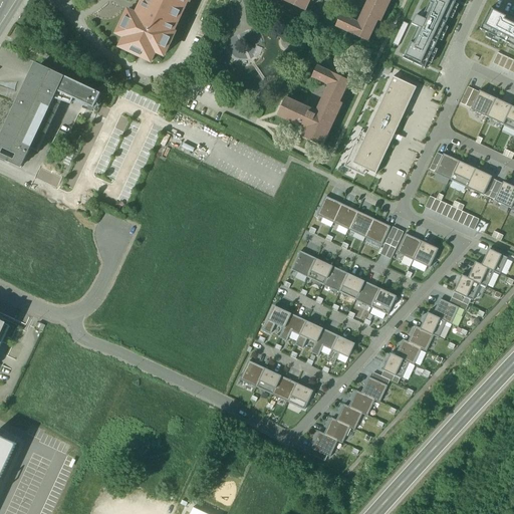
[(145,0),(144,4),(142,3),(140,8),(143,9),(140,16),(131,12),(123,28),(120,26),(116,34),(123,38),(119,46),(123,48),(124,47),(133,51),(132,52),(140,56),(140,54),(148,58),(147,59),(151,61),(155,52),(163,56),(165,52),(163,51),(165,48),(167,48),(169,44),(167,43),(171,36),(172,37),(174,32),(172,32),(174,28),(173,27),(176,19),(178,20),(181,12),(180,11),(183,4),(185,5),(186,1),(188,2),(189,0),(145,0)]
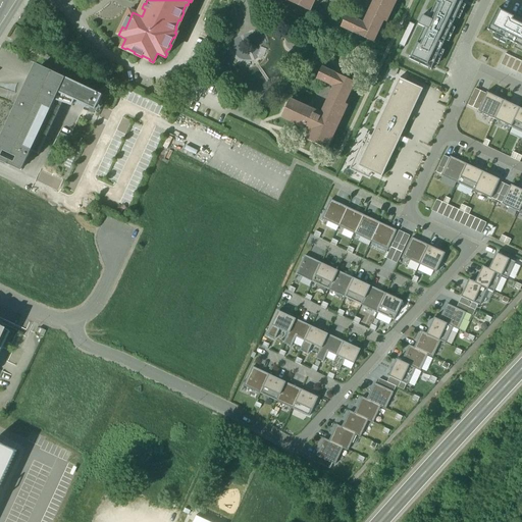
[(286,0),(289,1),(288,2),(297,6),(310,12),(315,1),(318,2),(318,0),(286,0)]
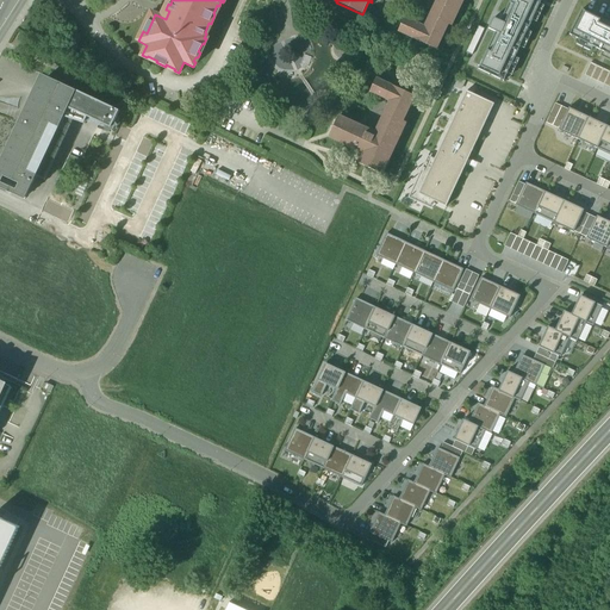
[(436,0),(424,26),(405,18),(398,32),(436,50),(448,25),(452,26),(464,0),(436,0)]
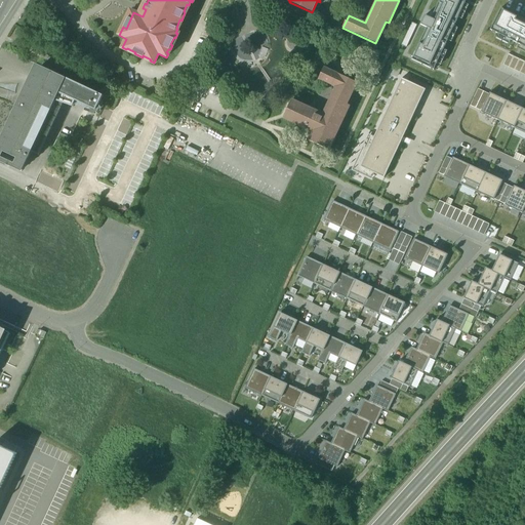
[(427,29),(412,61),(434,71),(467,0),(439,0),(432,18),(426,16),(420,26),(427,29)]
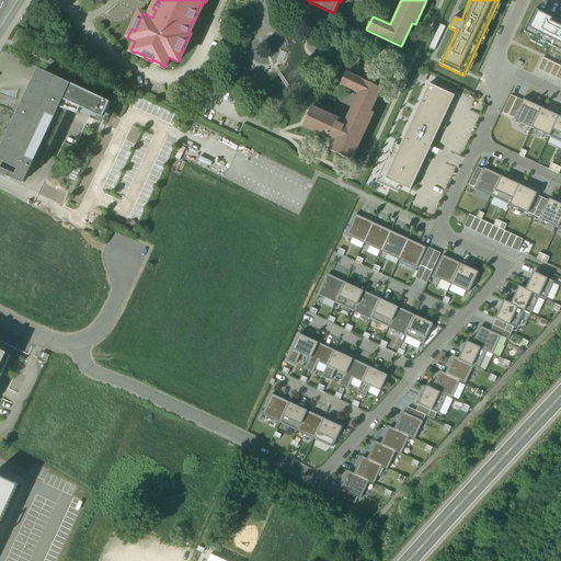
[(560,21),(536,9),(524,33),(560,50),(560,21)]
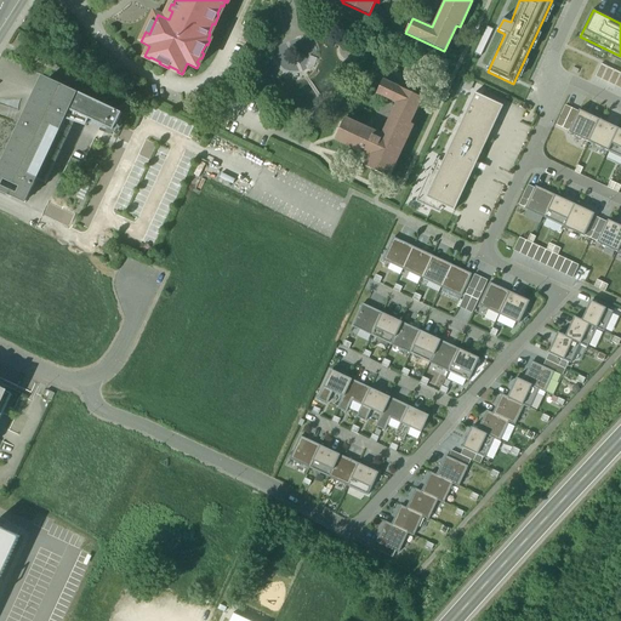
[(608,68),(602,64),(596,78),(602,81),(608,68)]
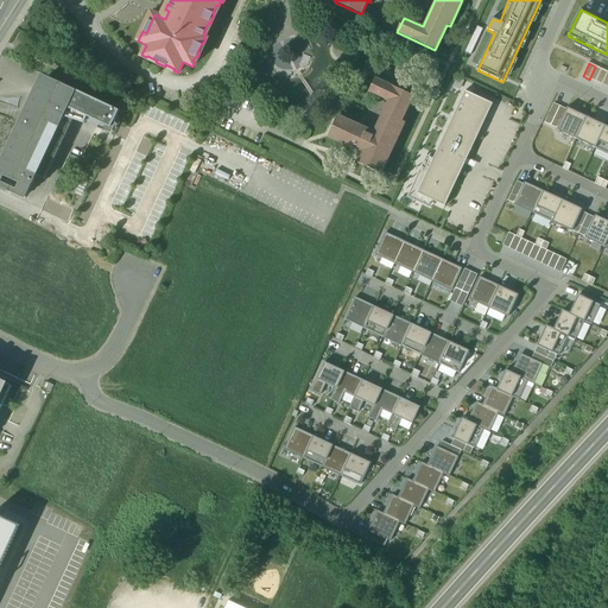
[(602,69),(595,67),(589,80),(596,82),(602,69)]
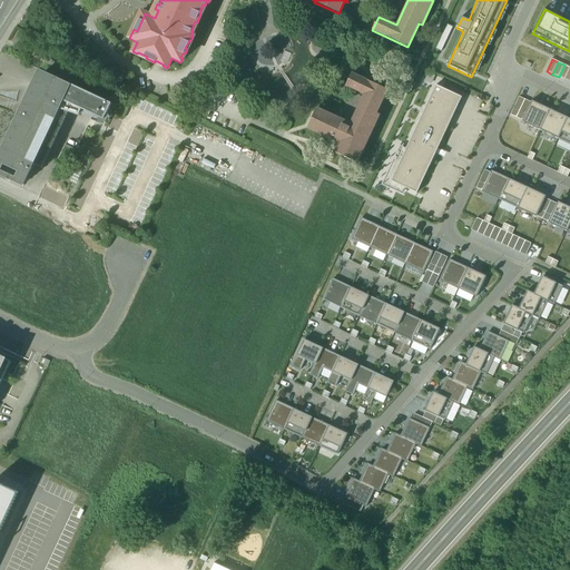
[(569,68),(569,67),(564,65),(559,77),(564,80),(569,68)]
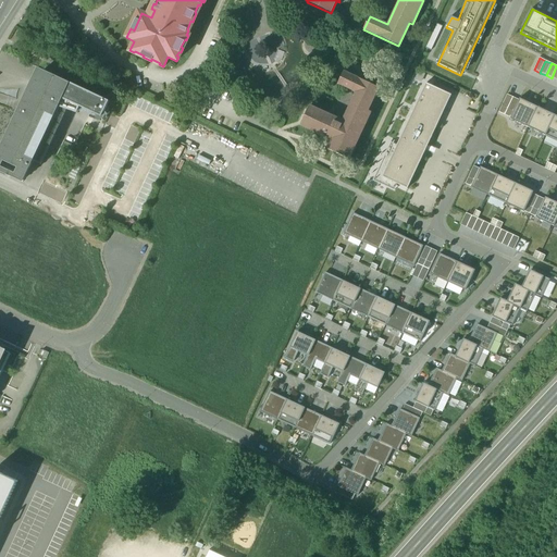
[(25,101),(26,104),(25,108),(25,107),(0,159),(0,172),(22,183),(32,161),(58,108),(61,99),(79,108),(101,118),(109,102),(42,71),(42,72),(41,72),(38,79),(37,82),(35,88),(34,90),(31,90),(27,93),(25,95),(24,98),(25,101)]
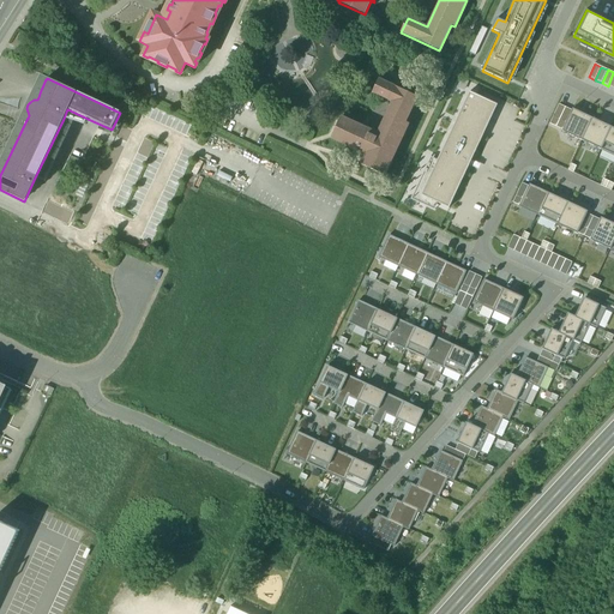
[(391,103),(377,134),(341,118),(330,139),(362,155),(359,164),(384,176),(409,125),(405,124),(417,98),(378,80),(372,94),(391,103)]
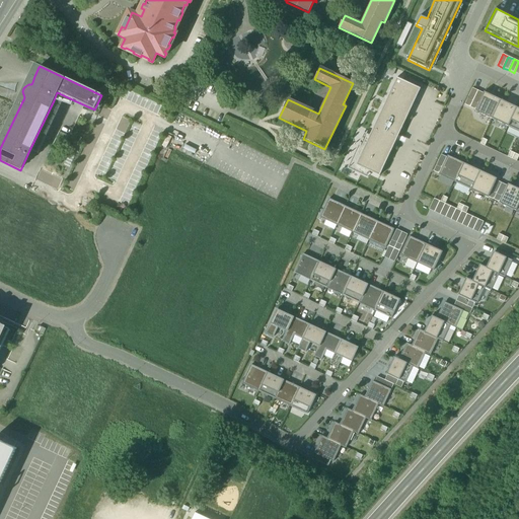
[(421,89),(397,78),(357,165),(380,175),(421,89)]
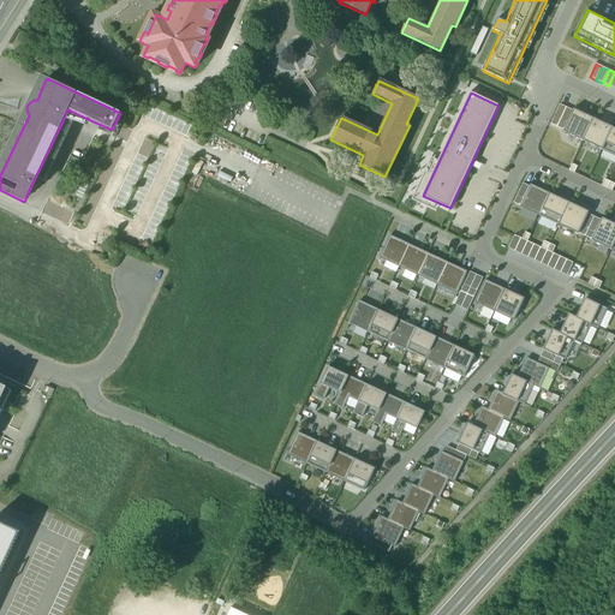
[(557,127),(567,108),(560,105),(551,124),(557,127)]
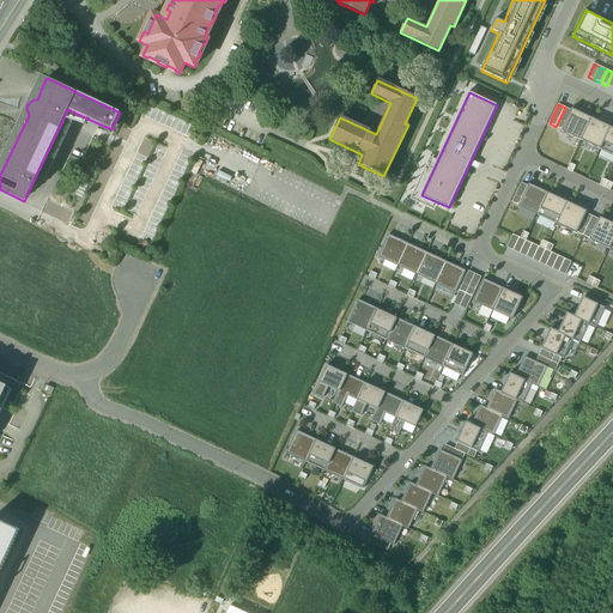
[(562,129),(571,110),(565,108),(556,127),(562,129)]
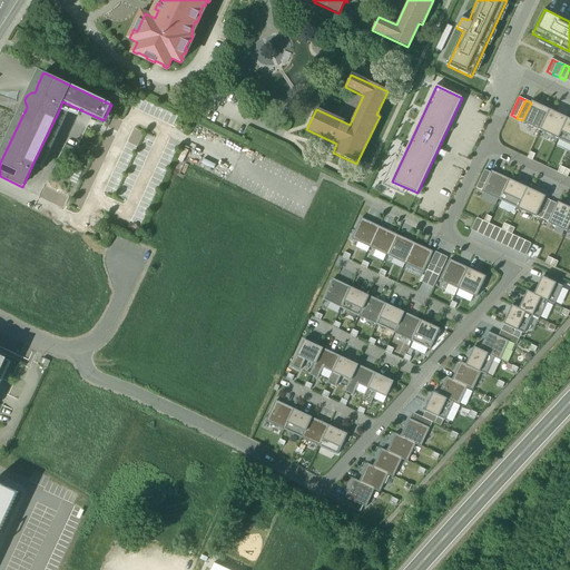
[(81,110),(62,101),(59,110),(68,112),(79,116),(81,110)]
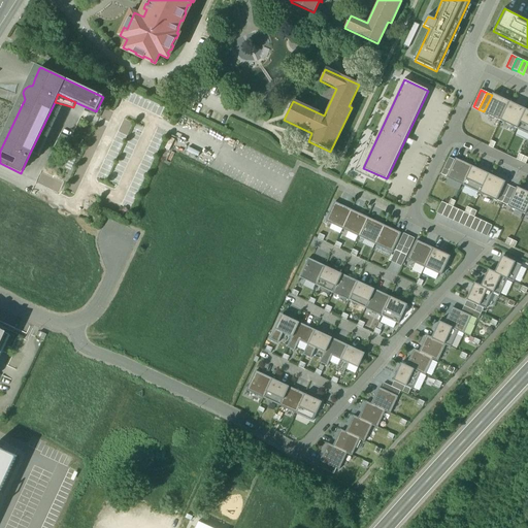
[(500,121),(509,102),(493,94),(492,95),(484,111),(484,112),(500,121)]
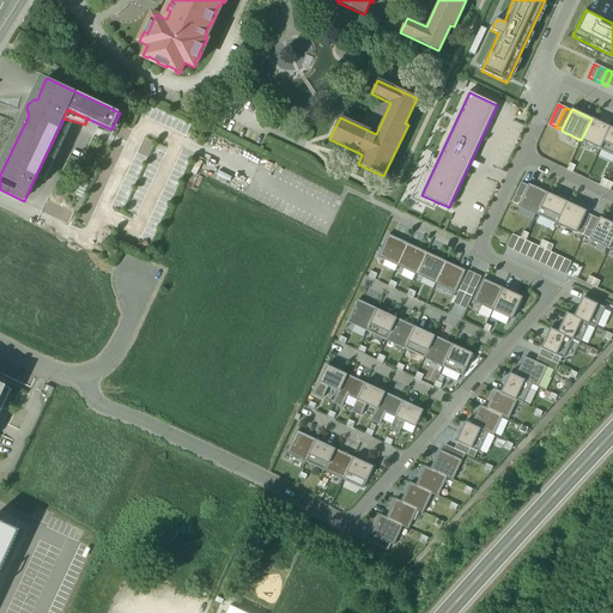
[(73,121),(64,119),(35,177),(44,182),(73,121)]
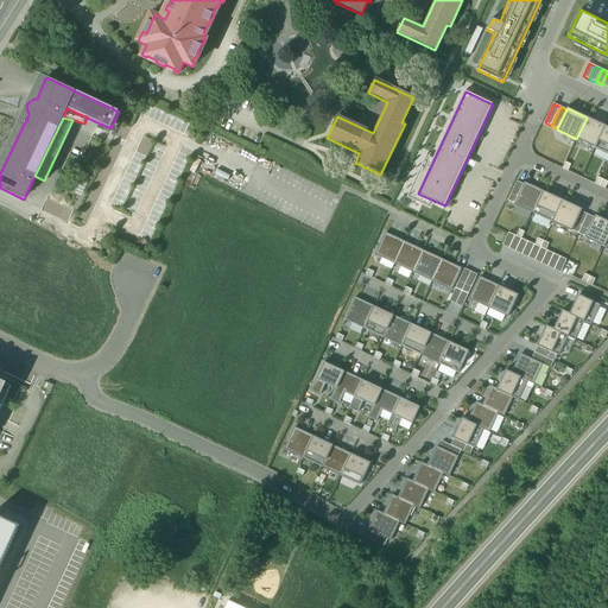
[(606,126),(587,118),(576,139),(595,149),(606,126)]
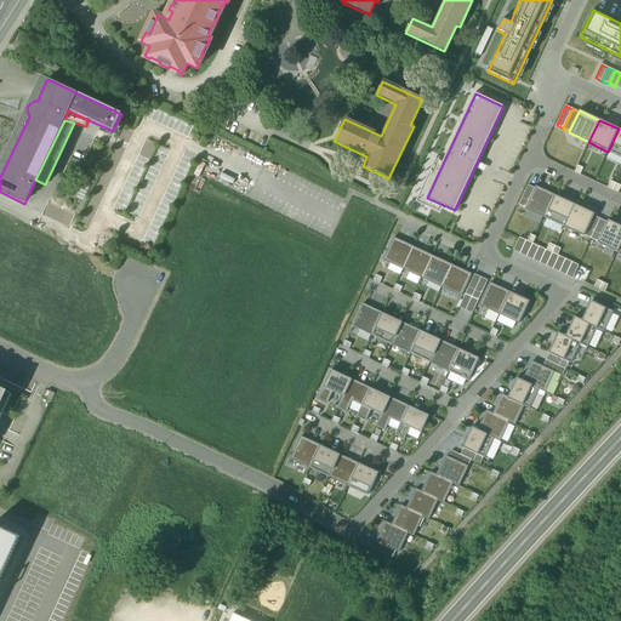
[(620,129),(619,129),(608,152),(620,157),(620,129)]
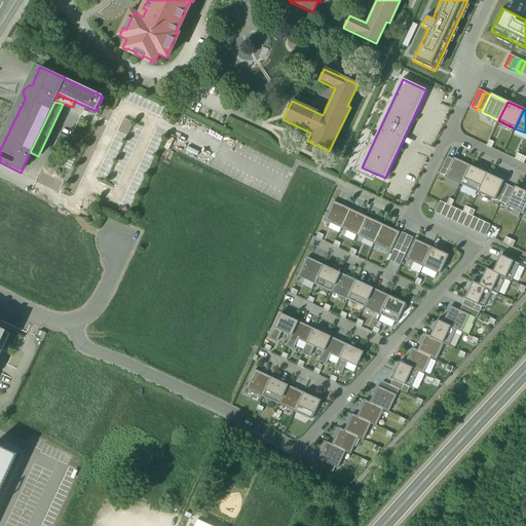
[(445,177),(461,185),(471,165),(461,160),(460,161),(453,158),(453,159),(447,157),(440,174),(445,177)]
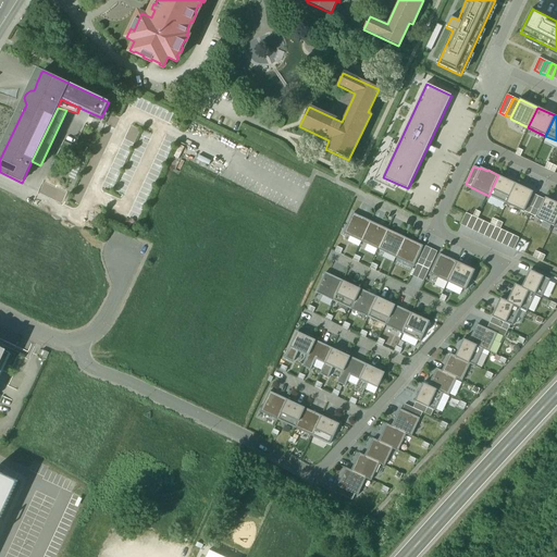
[(489,196),(506,205),(516,184),(498,175),(489,196)]
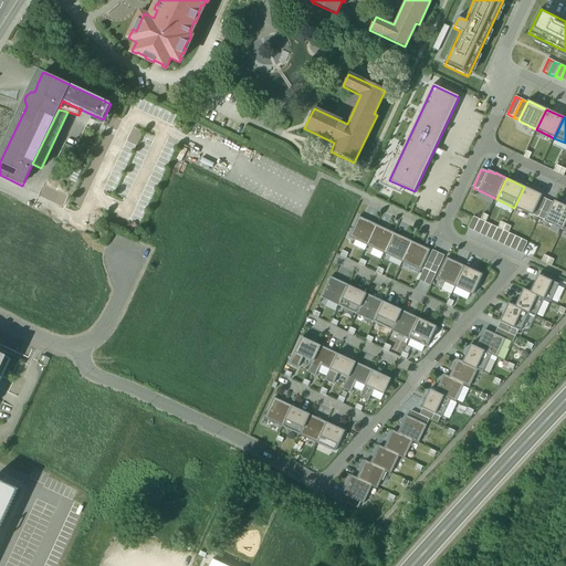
[(514,208),(532,216),(533,215),(541,197),(542,195),(524,187),(514,208)]
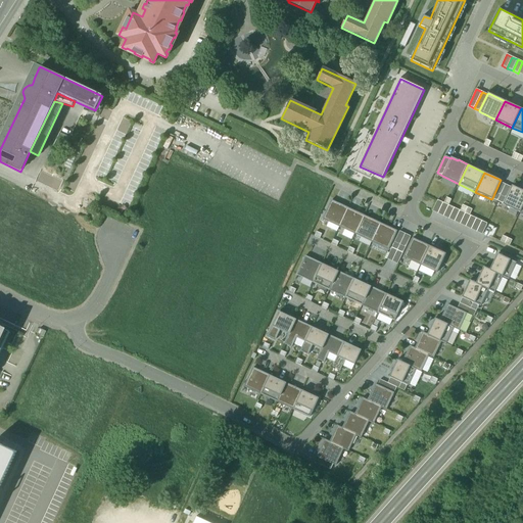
[(500,182),(492,198),(497,201),(506,185),(500,182)]
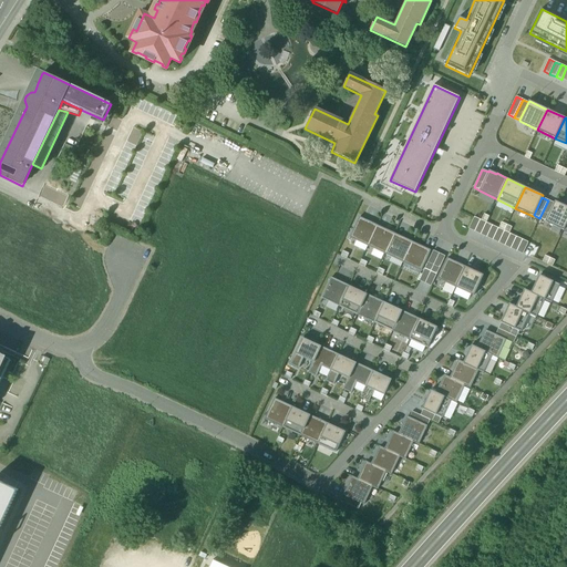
[(554,203),(548,200),(539,218),(546,222),(554,203)]
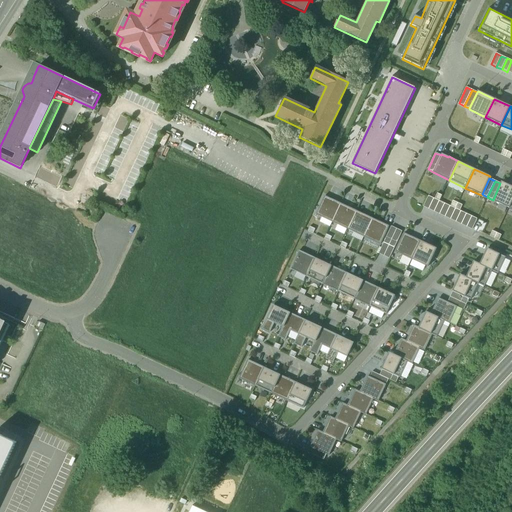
[(492,201),(509,208),(511,200),(511,186),(501,181),(500,183),(493,200),(492,201)]
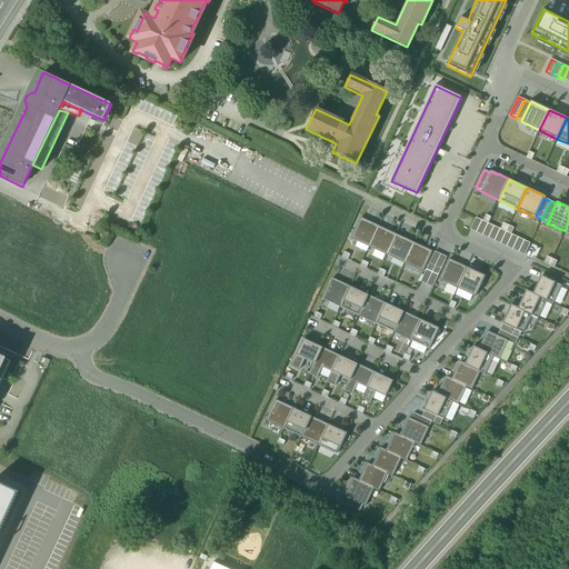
[(351,239),(369,248),(379,227),(361,218),(351,239)]
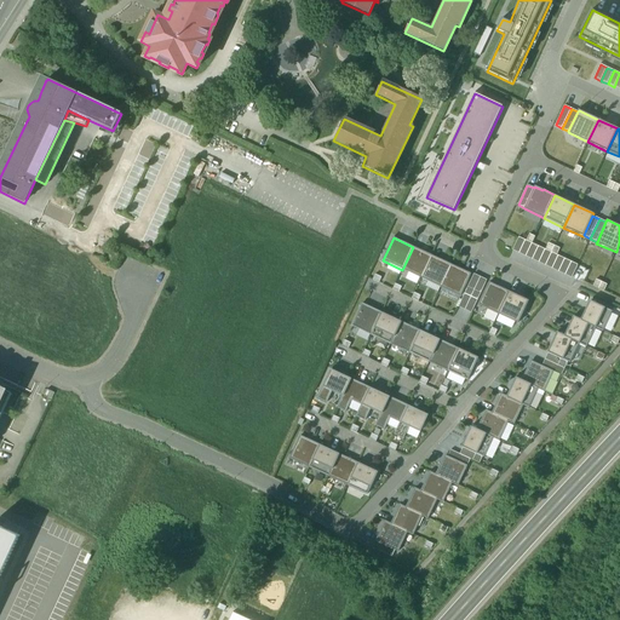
[(514,251),(520,254),(526,241),(520,237),(514,251)]
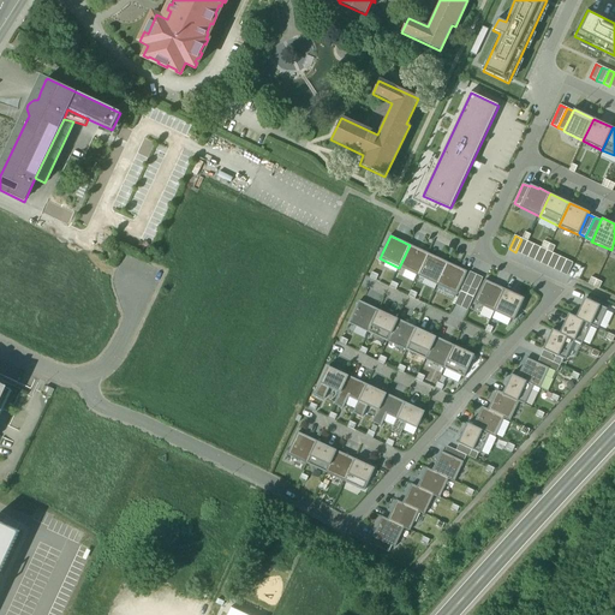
[(515,252),(521,255),(527,242),(521,239),(515,252)]
